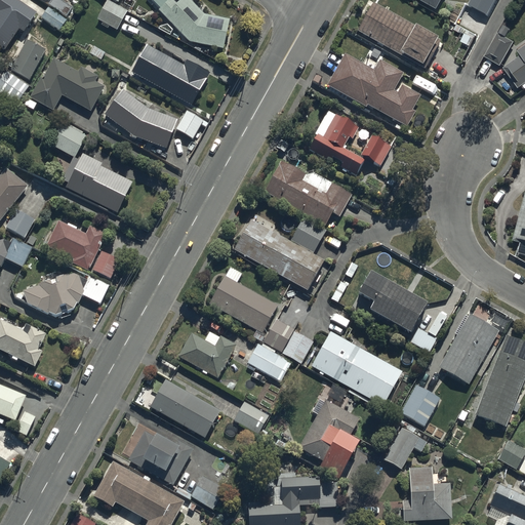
[(0,0),(0,46),(2,48),(16,26),(24,31),(36,12),(16,0),(0,0)]
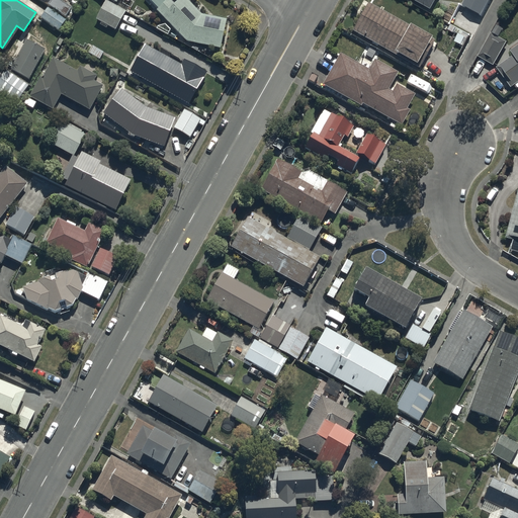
[(62,0),(51,0),(39,18),(61,31),(75,8),(62,0)]
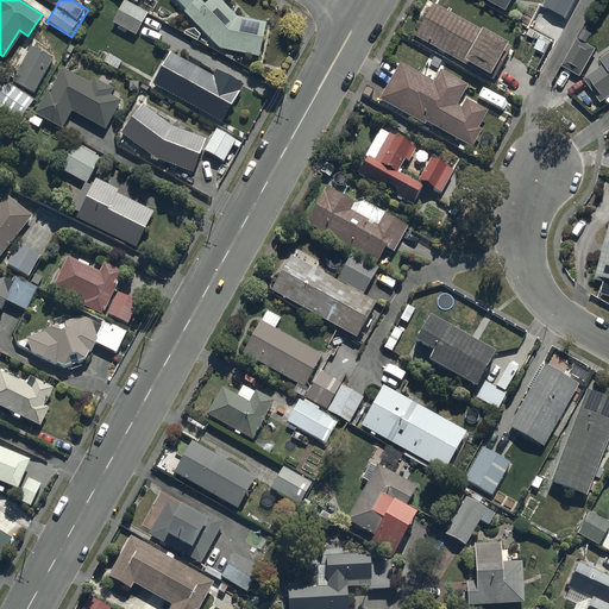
[(123,0),(111,22),(135,35),(148,13),(124,0),(123,0)]
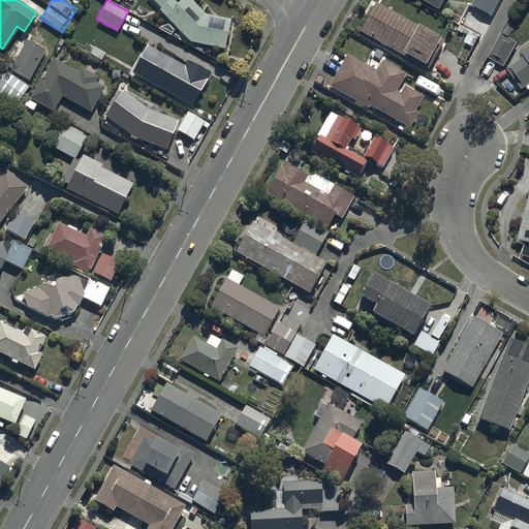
[(177,0),(151,0),(191,42),(224,49),(229,19),(205,13),(191,0),(179,0),(179,1),(177,0)]
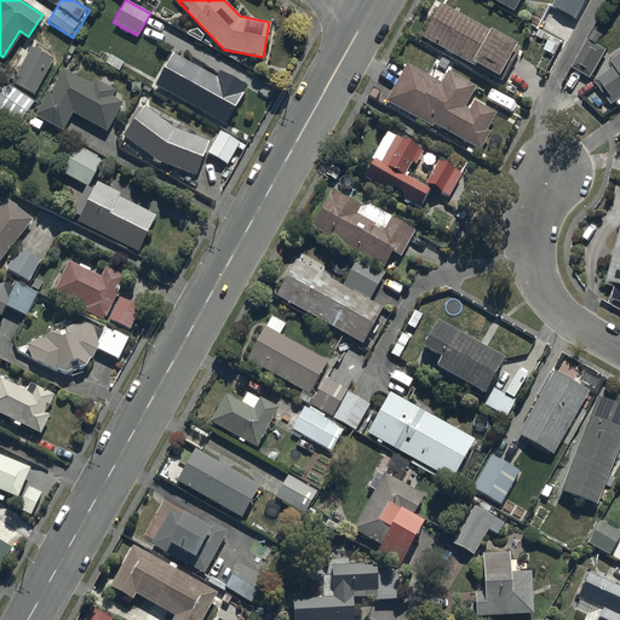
[(499,0),(517,10),(522,0),(499,0)]
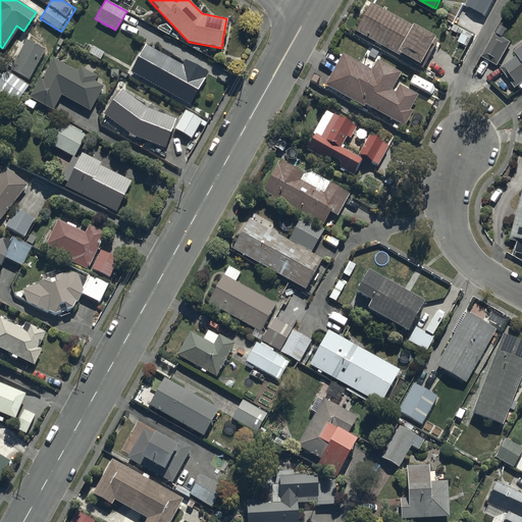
[(468,0),(466,5),(486,15),(493,0),(468,0)]
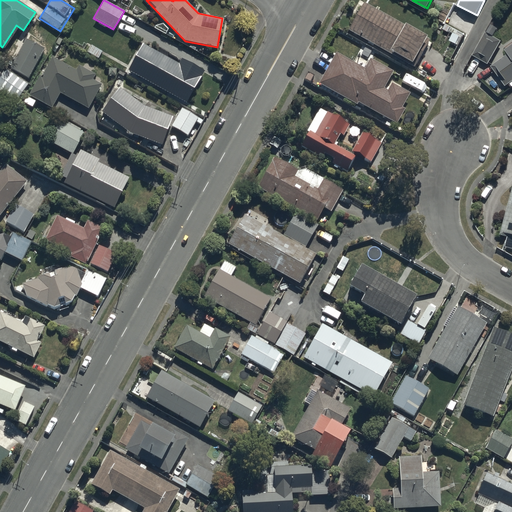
[(348,29),(414,67),(430,40),(364,2),(348,29)]
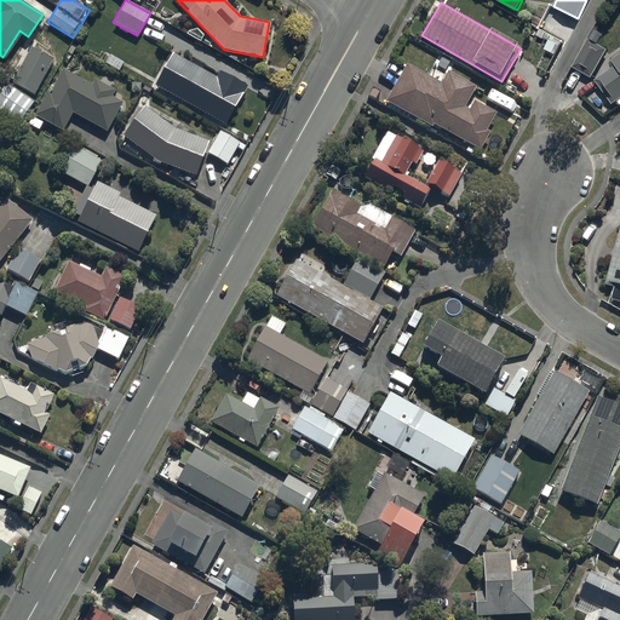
[(573,67),(592,78),(608,49),(589,39),(573,67)]
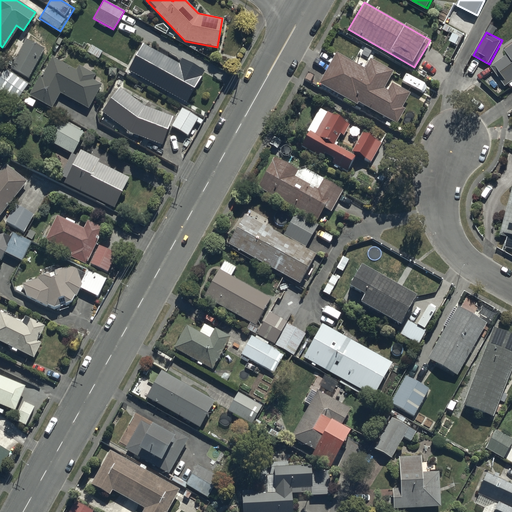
[(10,66),(29,77),(45,49),(26,38),(10,66)]
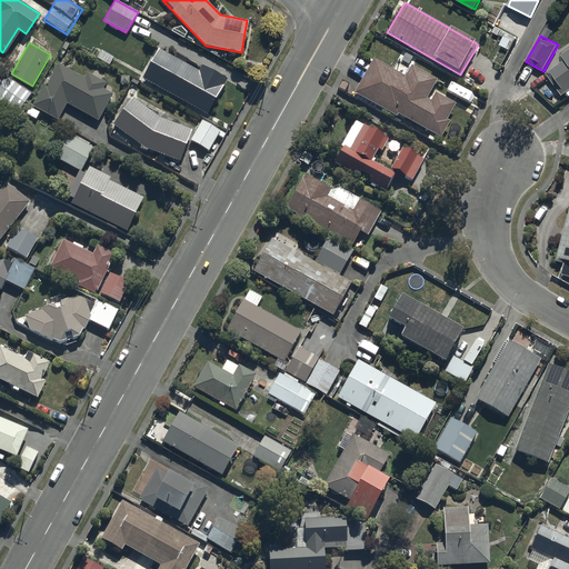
[(159,48),(142,78),(208,115),(229,79),(201,63),(198,70),(159,48)]
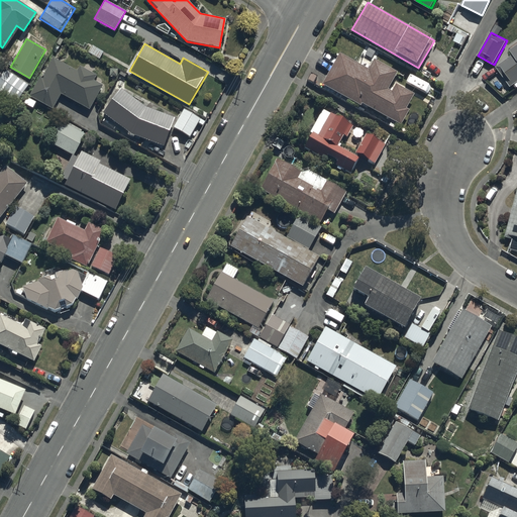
[(496,67),(510,86),(516,80),(516,43),(510,48),(514,55),(496,67)]
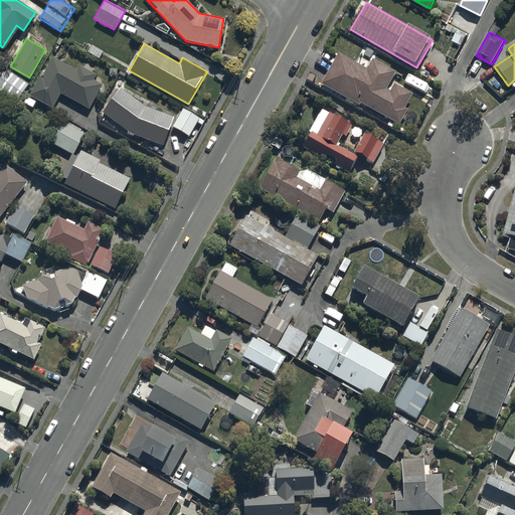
[(320,82),(398,125),(414,94),(390,81),(396,70),(371,56),(366,66),(337,51),(320,82)]
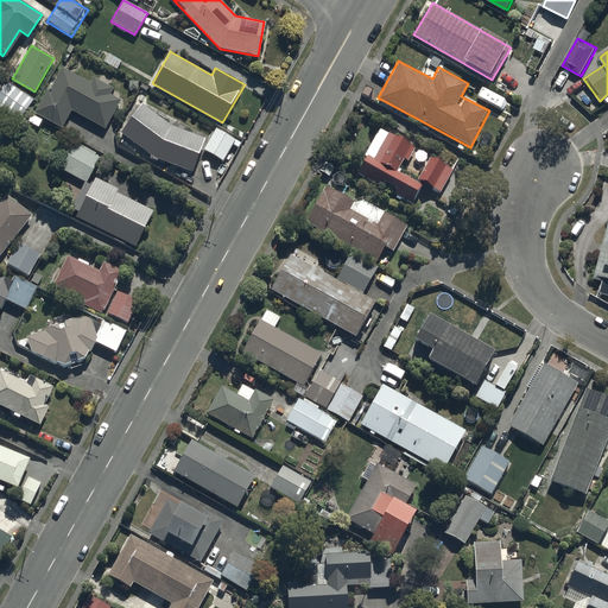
[(62,67),(36,113),(62,127),(73,109),(106,128),(121,100),(62,67)]
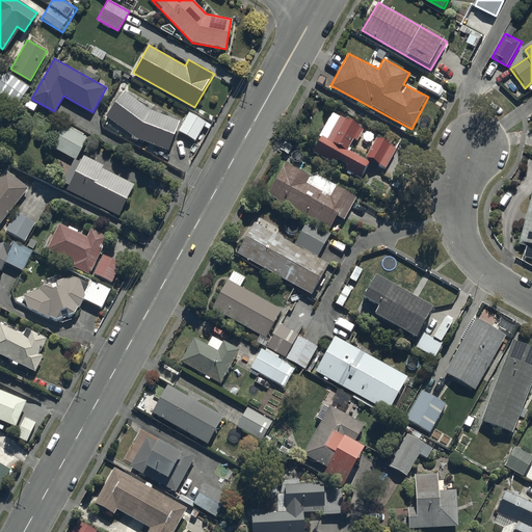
[(0,80),(0,95),(17,106),(29,87),(6,72),(0,80)]
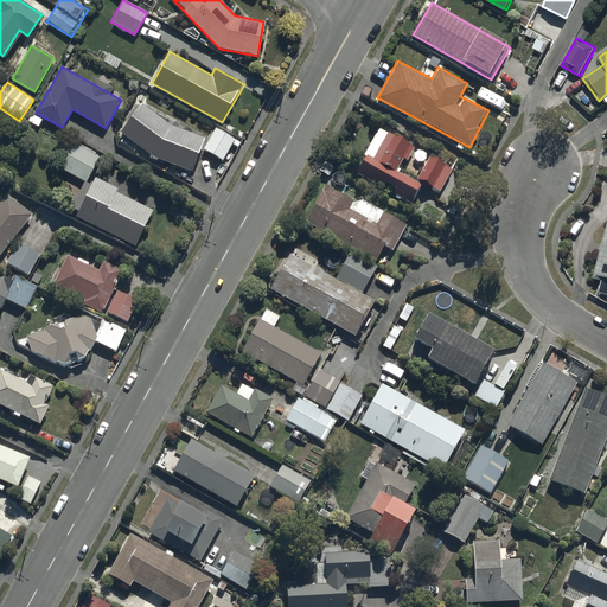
[(141,103),(121,132),(154,157),(192,171),(205,138),(171,125),(141,103)]
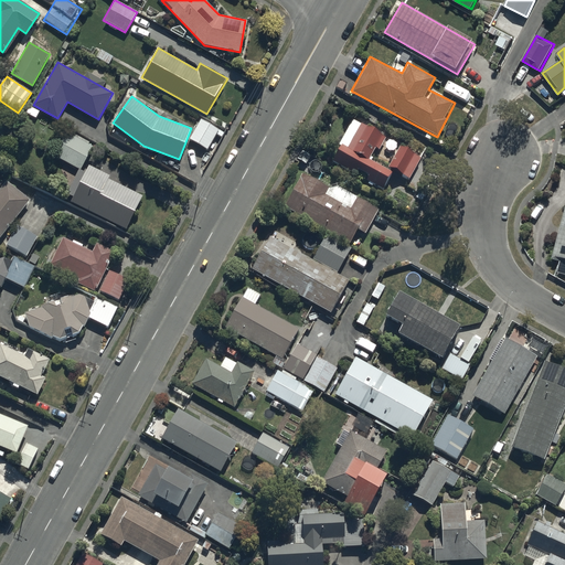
[(202,120),(191,138),(208,149),(219,131),(202,120)]
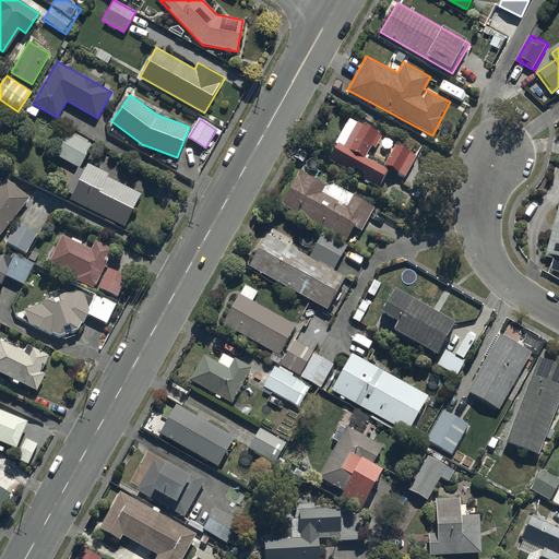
[(352,120),(329,161),(379,188),(389,170),(403,179),(416,155),(395,143),(382,166),(367,157),(380,135),(352,120)]
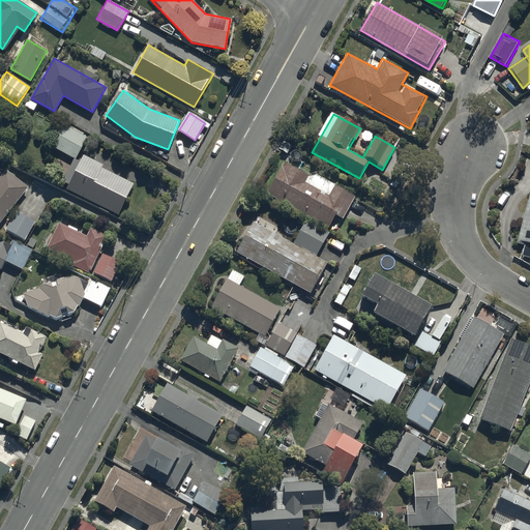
[(51,144),(74,157),(85,138),(62,124),(51,144)]
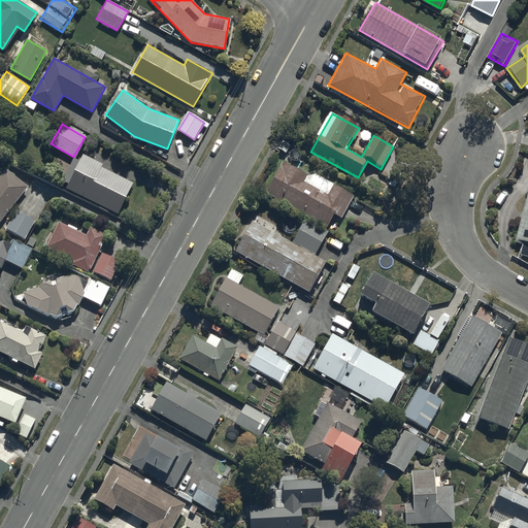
[(80,158),(66,189),(118,213),(133,184),(80,158)]
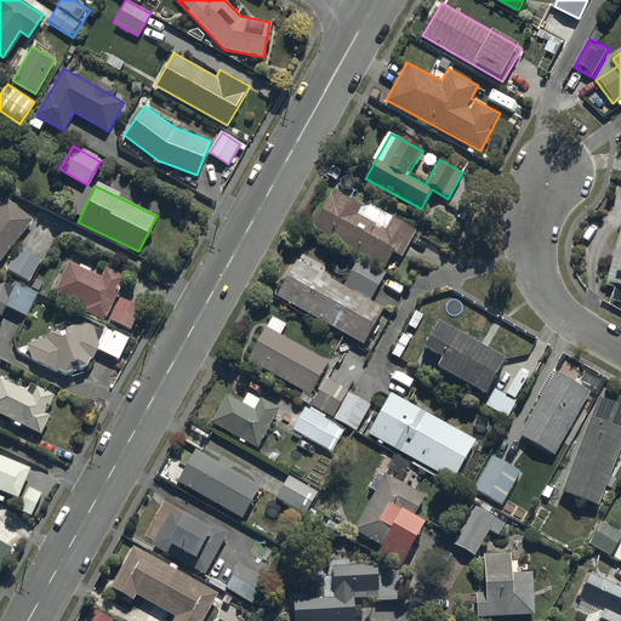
[(334,186),(312,227),(392,271),(414,229),(334,186)]
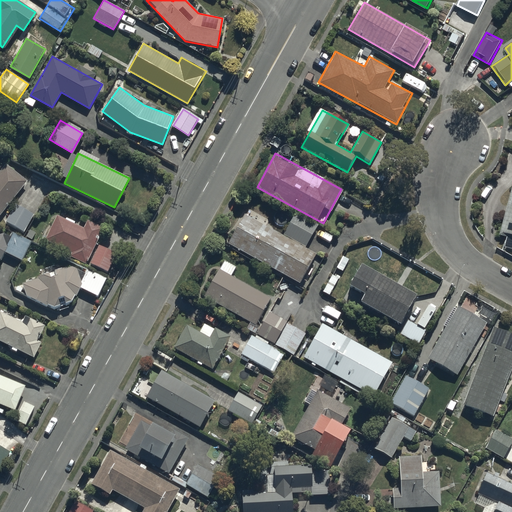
[(0,169),(0,212),(27,180),(5,163),(0,169)]
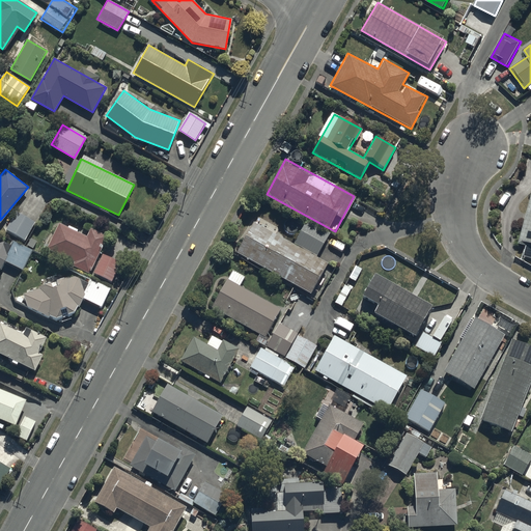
[(530,197),(520,241),(528,244),(525,257),(530,258),(530,197)]
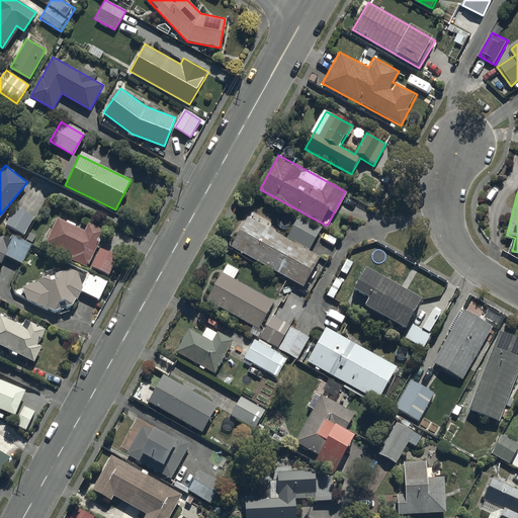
[(16,207),(7,226),(24,235),(33,217),(16,207)]
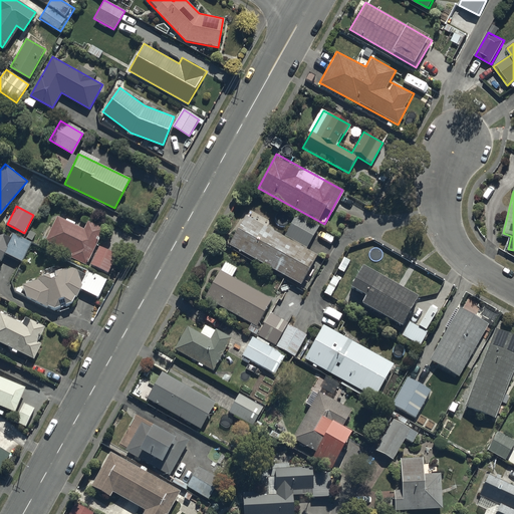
[(243,216),(228,244),(301,284),(317,255),(306,249),(318,226),(296,214),(283,237),(243,216)]
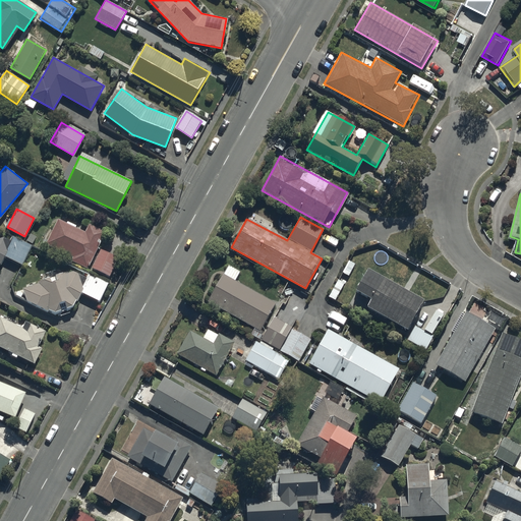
[(44,245),(88,266),(105,231),(89,224),(84,231),(57,218),(44,245)]
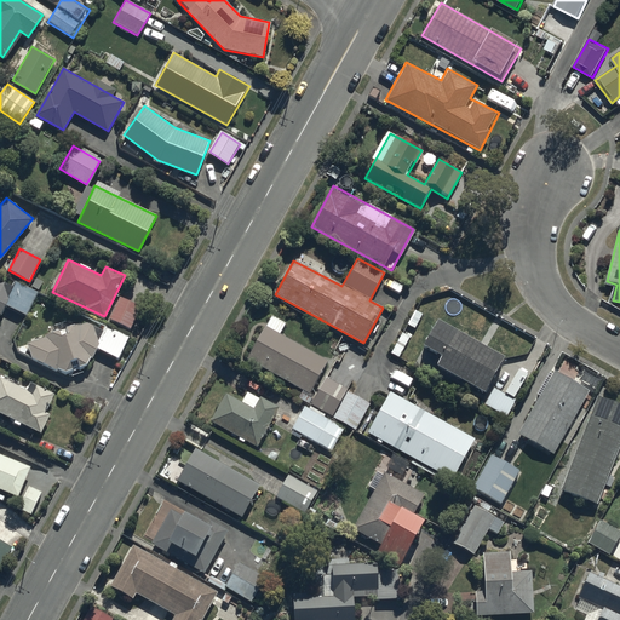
[(0,317),(5,309),(26,320),(36,299),(0,280),(0,317)]
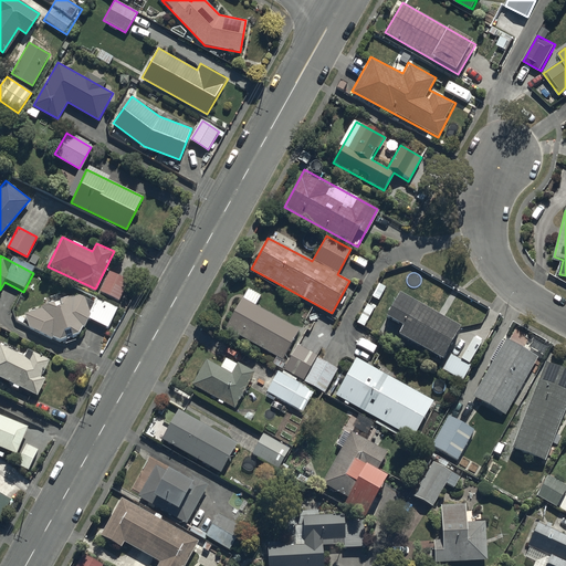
[(112,273),(102,294),(118,302),(128,281),(112,273)]
